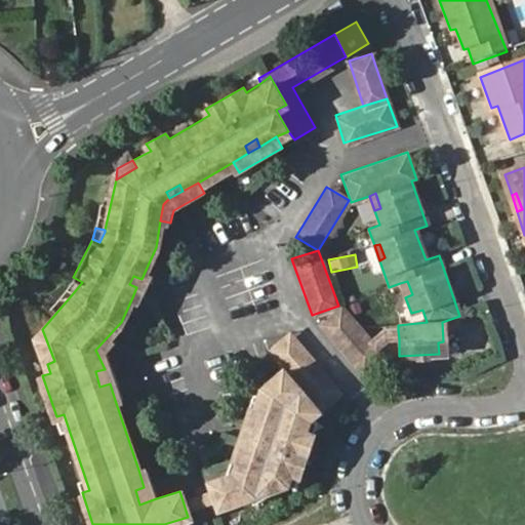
[(153,274),(146,270),(142,279),(136,287),(132,297),(139,301),(153,274)]
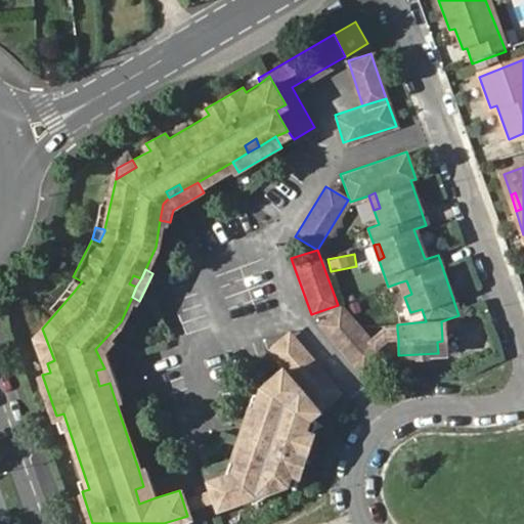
[(136,287),(141,278),(133,275),(129,284),(136,287)]
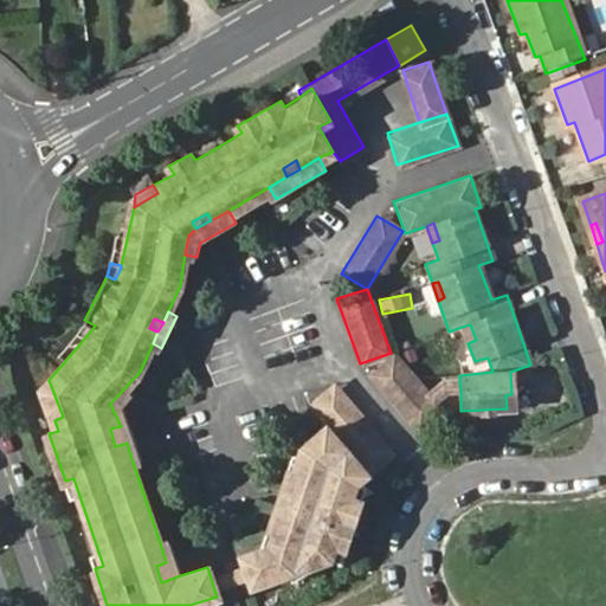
[(75,331),(84,339),(95,326),(84,320),(75,331)]
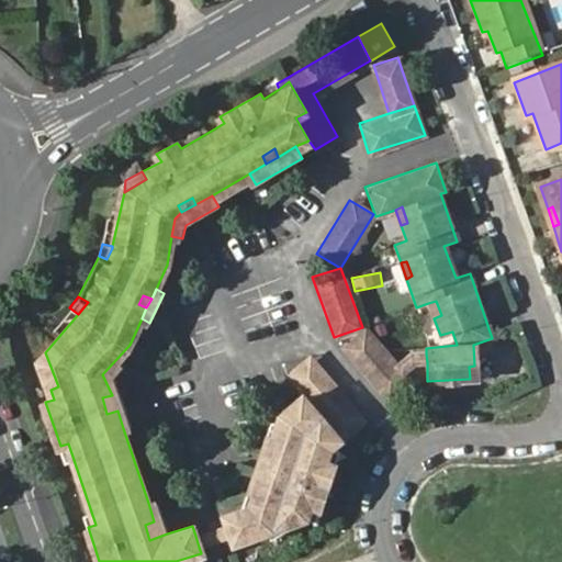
[(428,303),(434,318),(441,315),(436,301),(428,303)]
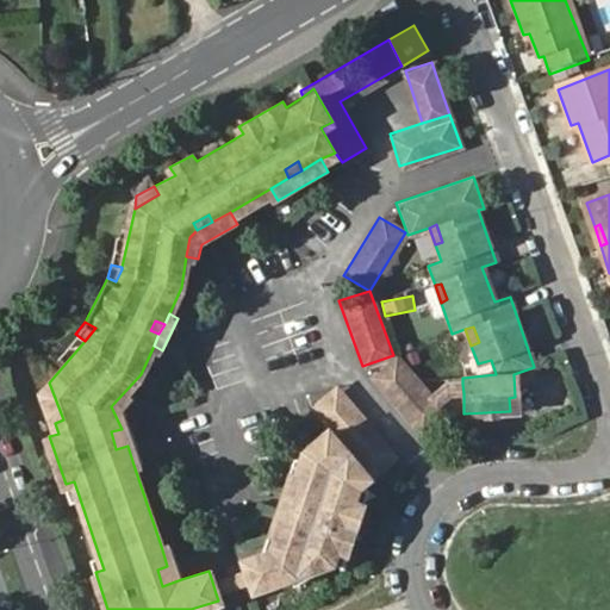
[(428,396),(393,355),(368,377),(410,424),(435,404),(428,396)]
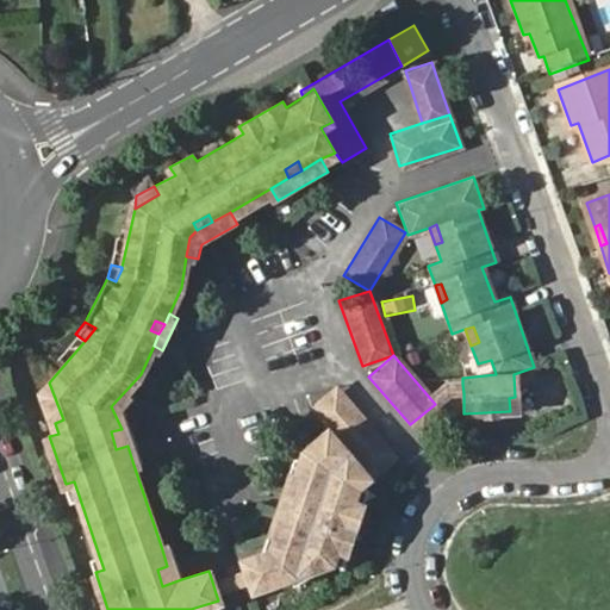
[(42,390),(55,423),(63,419),(49,383),(42,390)]
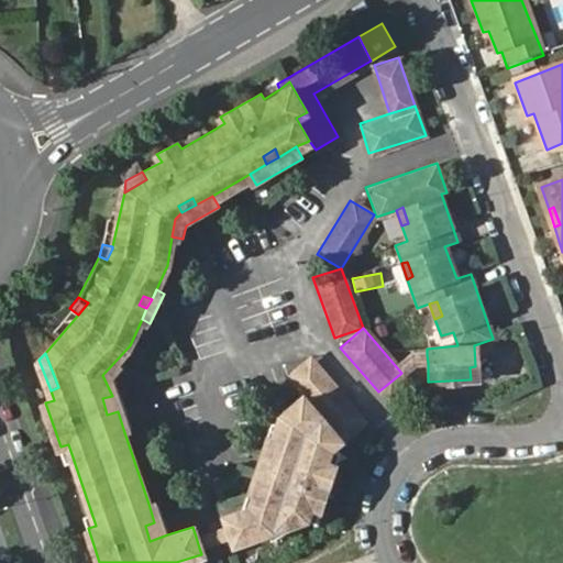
[(407,355),(395,365),(401,373),(412,364),(428,363),(427,354),(407,355)]
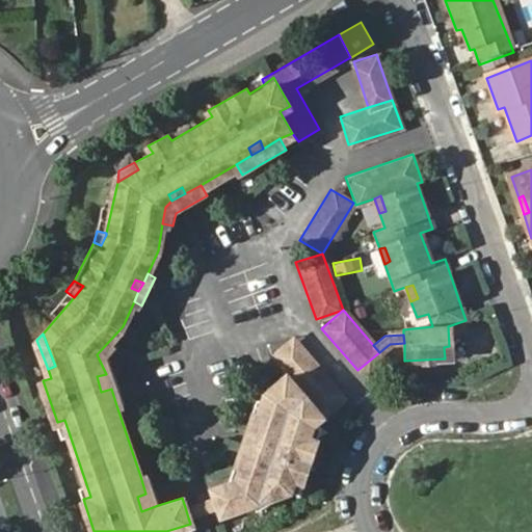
[(270,353),(286,373),(292,379),(306,369),(319,384),(306,395),(320,415),(342,395),(292,336),(270,353)]
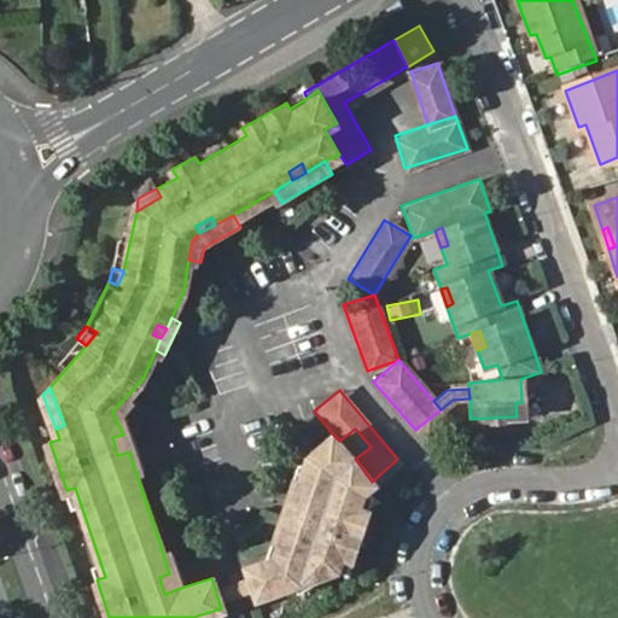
[(134,403),(127,396),(112,412),(123,435),(129,452),(135,471),(145,467),(126,413),(134,403)]
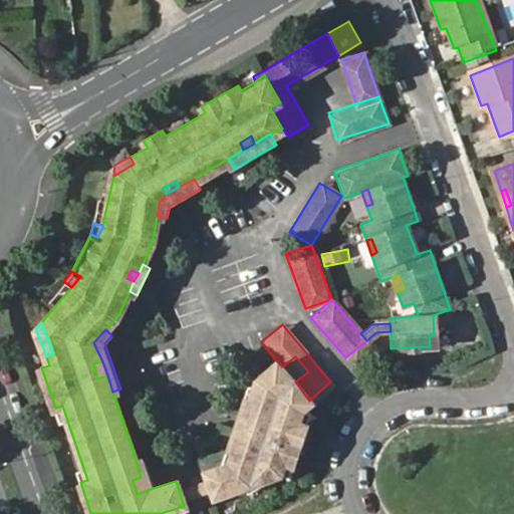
[(366,340),(345,357),(353,366),(373,348),(366,340)]
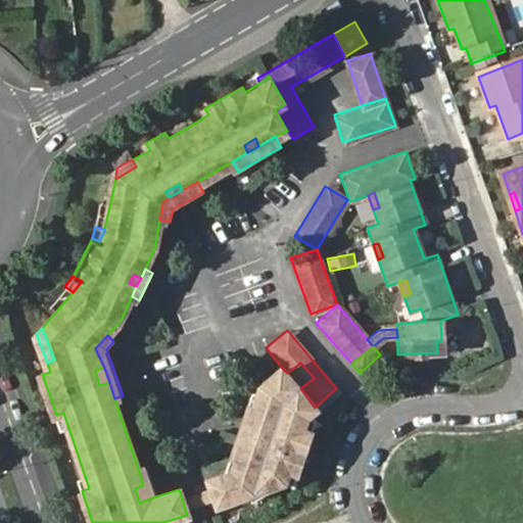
[(210,488),(215,498),(218,507),(248,495),(265,490),(284,483),(287,470),(295,472),(310,430),(301,428),(306,415),(306,413),(315,408),(300,388),(314,378),(300,363),(287,373),(281,367),(259,383),(257,392),(251,390),(240,422),(246,425),(256,428),(251,444),(241,440),(235,438),(225,464),(232,467),(230,473),(220,476),(208,481),(210,488)]
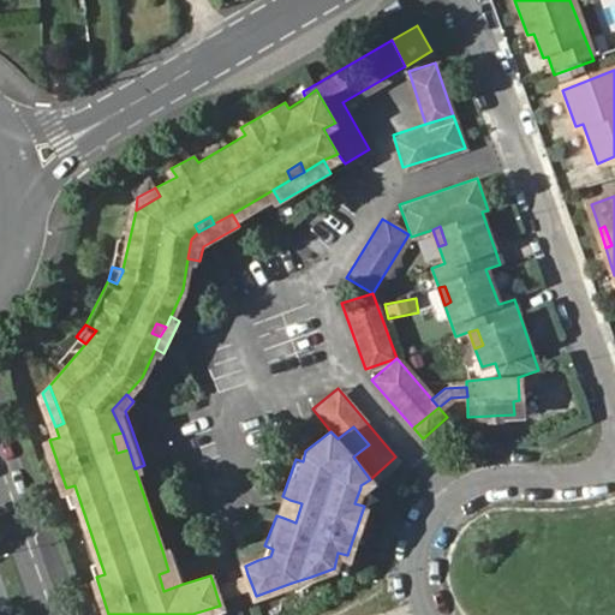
[(129,449),(123,433),(112,435),(117,453),(129,449)]
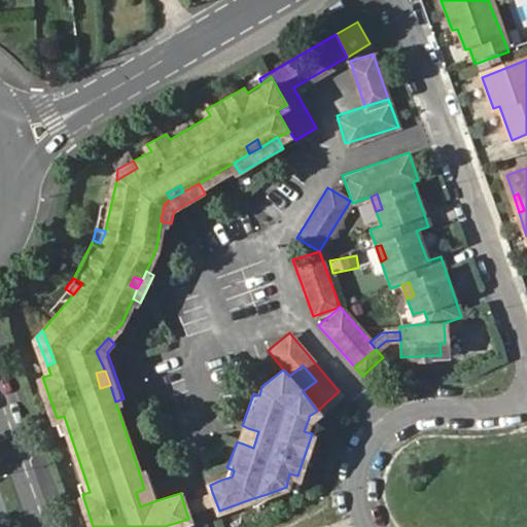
[(317,420),(309,418),(304,431),(312,433),(317,420)]
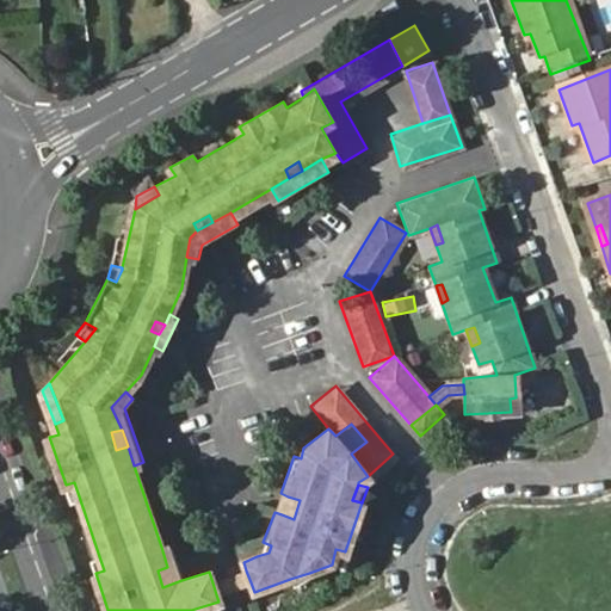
[(282,514),(288,497),(281,493),(275,512),(282,514)]
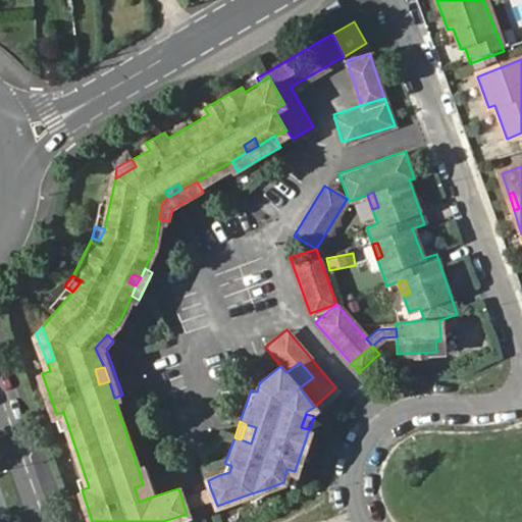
[(256,427),(246,424),(241,439),(251,444),(256,427)]
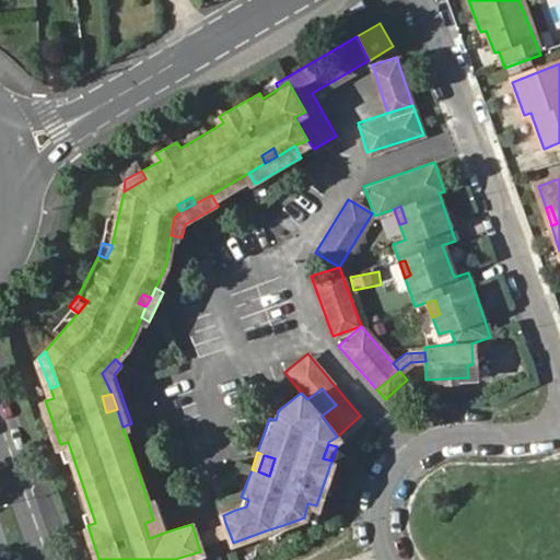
[(241,497),(235,510),(246,506),(248,500),(241,497)]
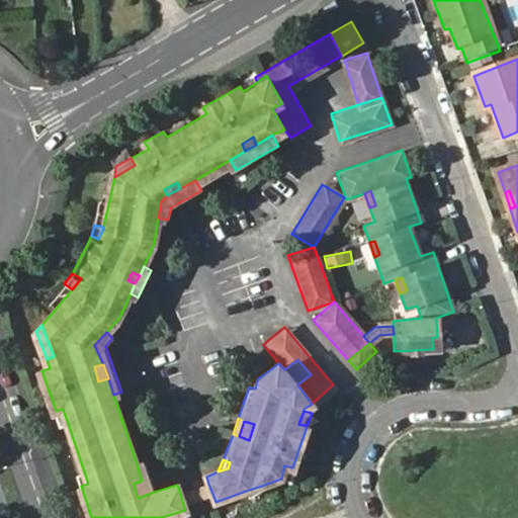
[(144,461),(137,463),(142,481),(146,495),(154,492),(144,461)]
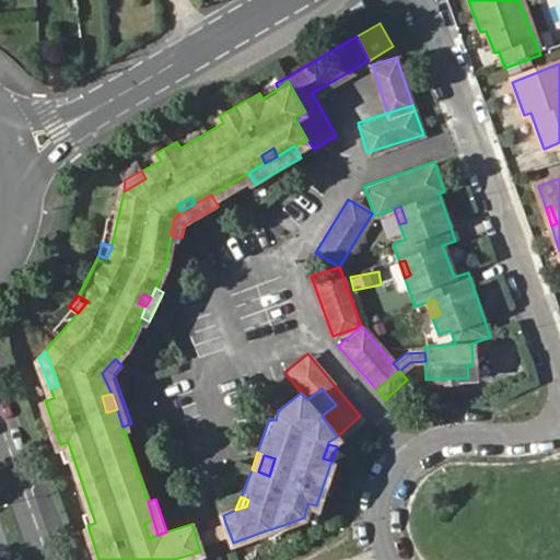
[(311,520),(316,505),(307,503),(304,517),(311,520)]
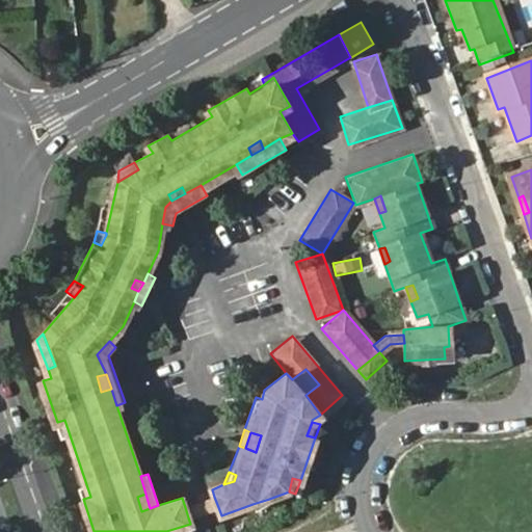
[(150,508),(145,494),(137,497),(141,511),(150,508)]
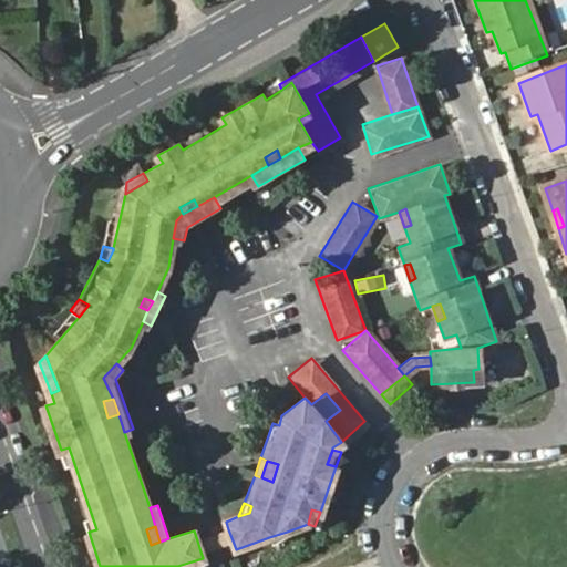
[(219,533),(197,540),(200,552),(223,544),(233,540),(228,529),(219,533)]
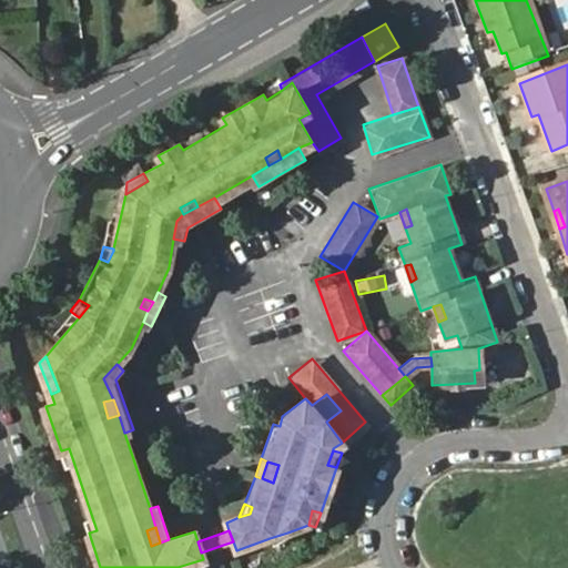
[(288,538),(287,533),(270,538),(271,544),(288,538)]
